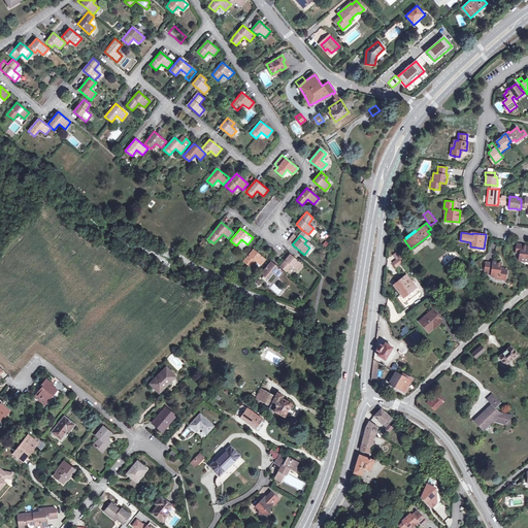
[(425,238),(414,246),(415,249),(426,239),(425,238)]
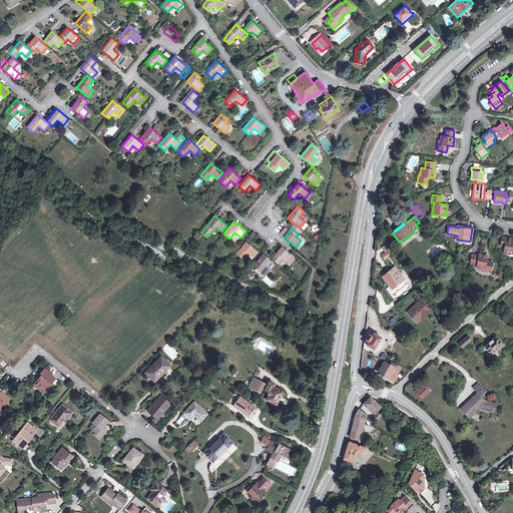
[(512,238),(502,237),(501,245),(504,245),(504,252),(512,253),(512,238)]
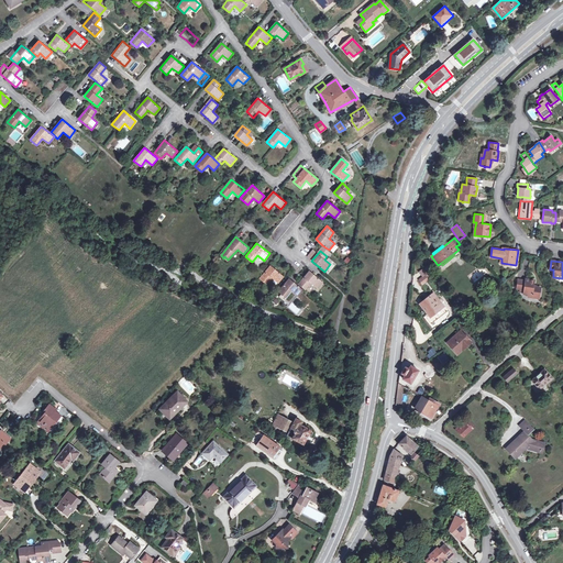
[(283,276),(271,265),(260,278),(266,285),(272,278),(277,283),(283,276)]
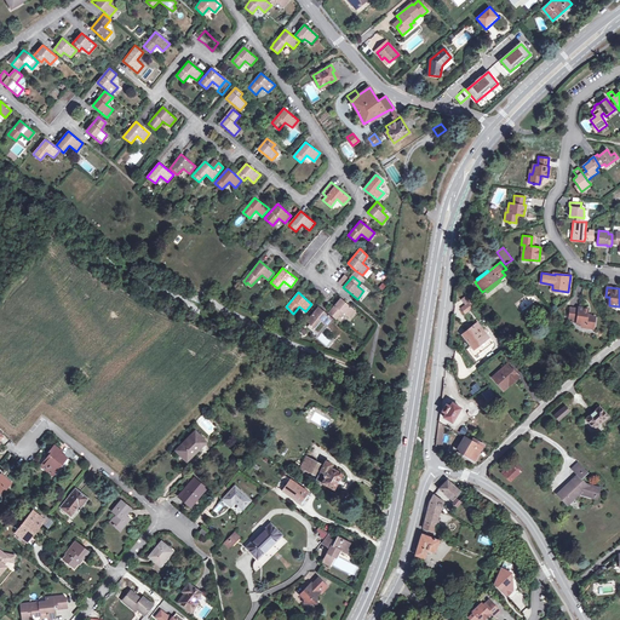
[(355,310),(340,298),(328,313),(336,319),(342,313),(348,317),(355,310)]
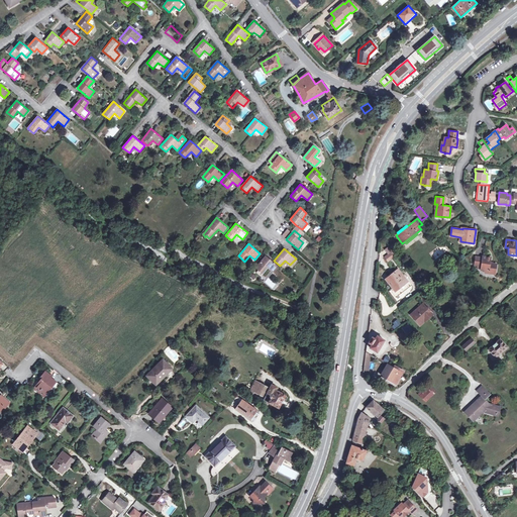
[(272,261),(266,255),(255,268),(262,273),(264,271),(267,267),(271,270),(273,272),(278,266),(272,261)]
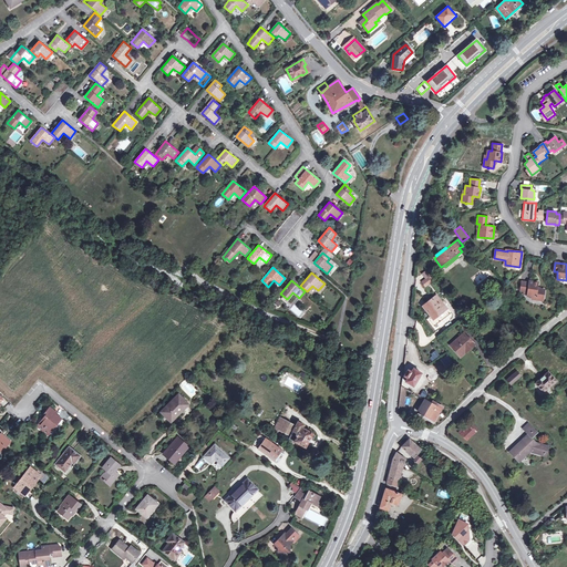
[(535,297),(535,299),(543,300),(544,289),(540,288),(542,282),(529,280),(529,281),(522,280),(521,290),(527,291),(527,296),(532,297),(535,297)]
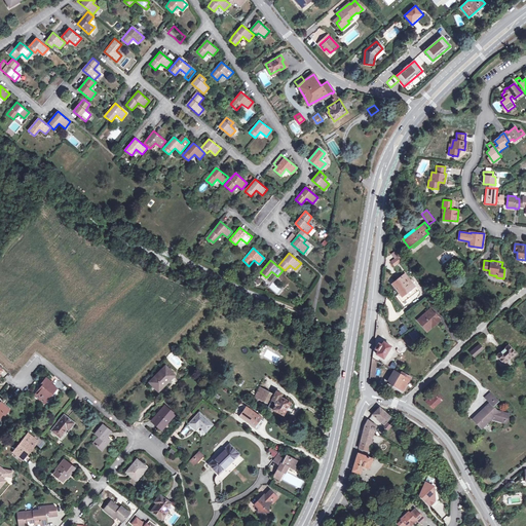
[(282,272),(276,276),(285,285),(290,280),(282,272)]
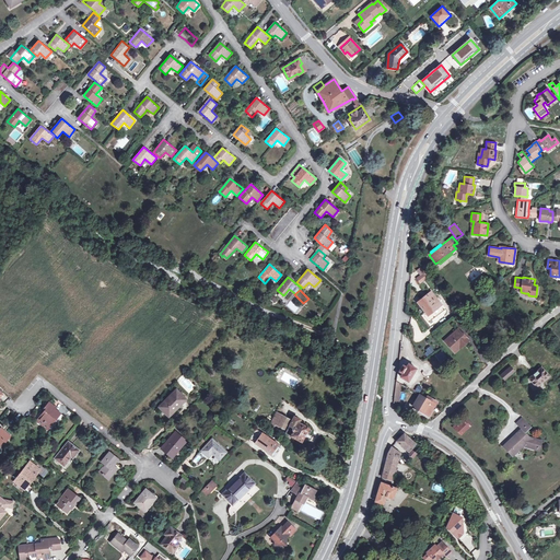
[(417,303),(424,313),(434,306),(435,308),(441,305),(431,292),(417,303)]
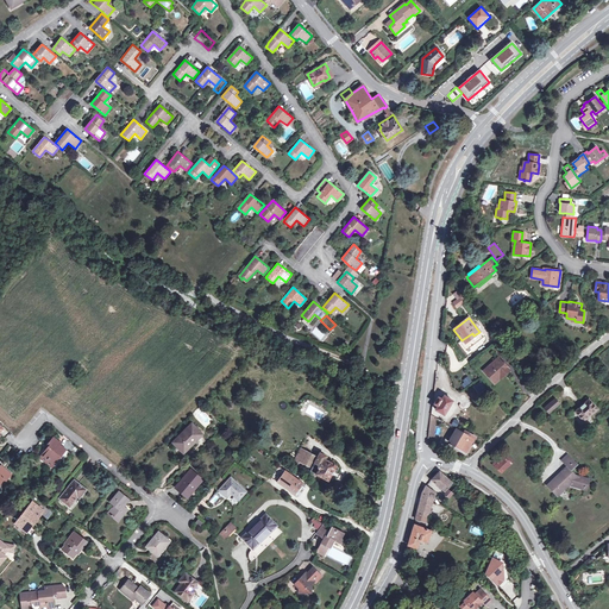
[(472,333),(462,340),(465,343),(473,336),(472,333)]
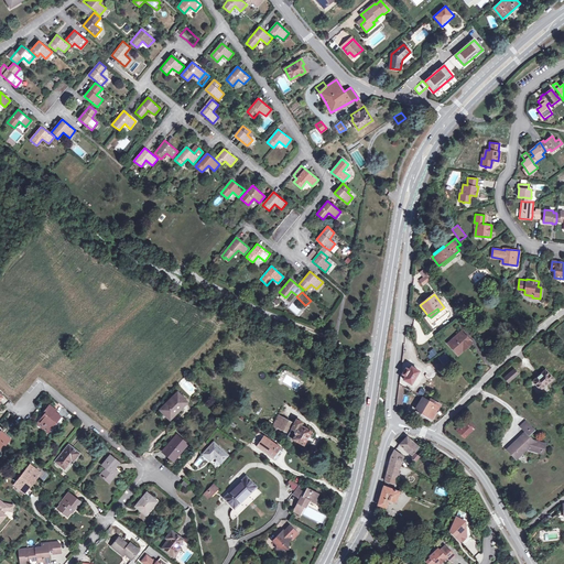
[(447,343),(456,351),(463,346),(465,348),(472,343),(461,332),(447,343)]
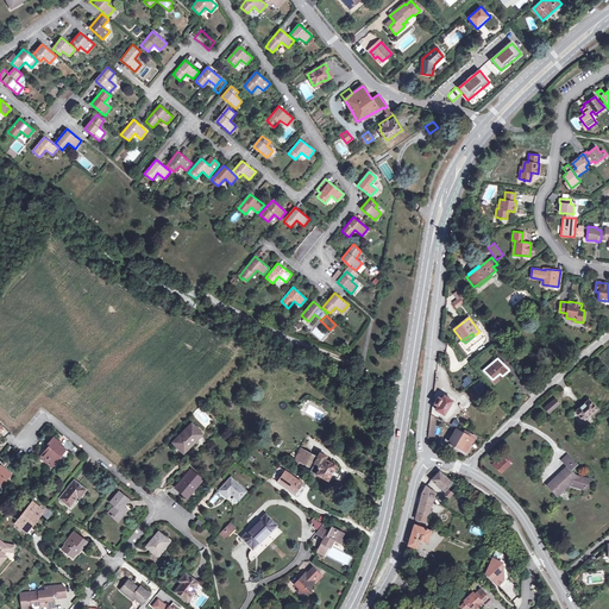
[(500,374),(493,380),(495,383),(502,376),(500,374)]
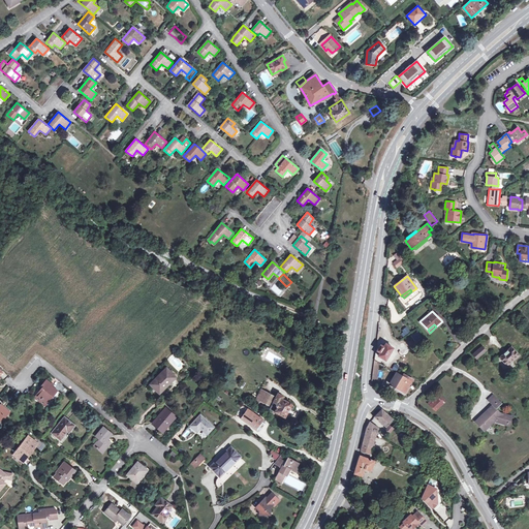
[(407,328),(400,333),(403,337),(410,332),(407,328)]
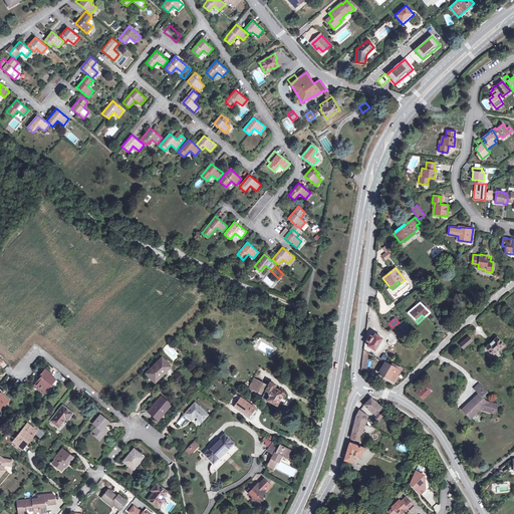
[(292,323),(285,319),(281,324),(288,329),(292,323)]
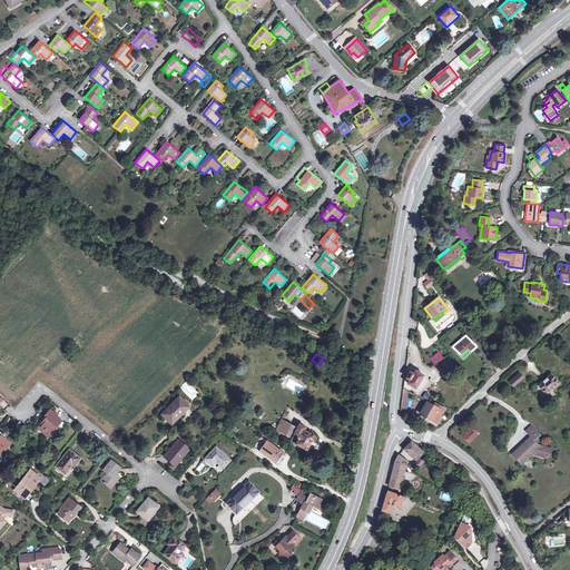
[(410,380),(408,383),(415,387),(423,375),(415,370),(413,373),(410,371),(406,377),(410,380)]
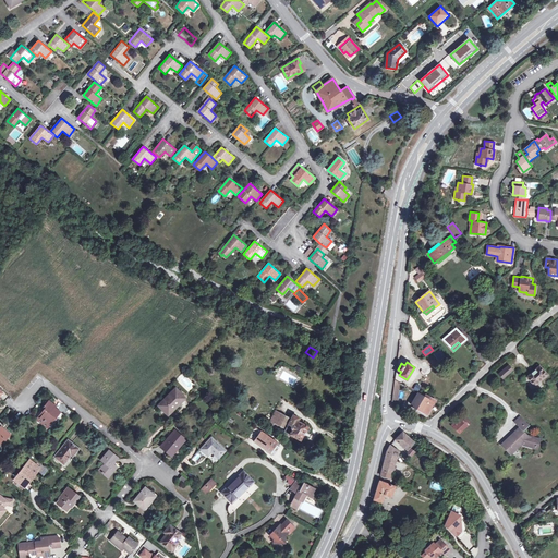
[(508,365),(498,374),(502,378),(512,370),(508,365)]
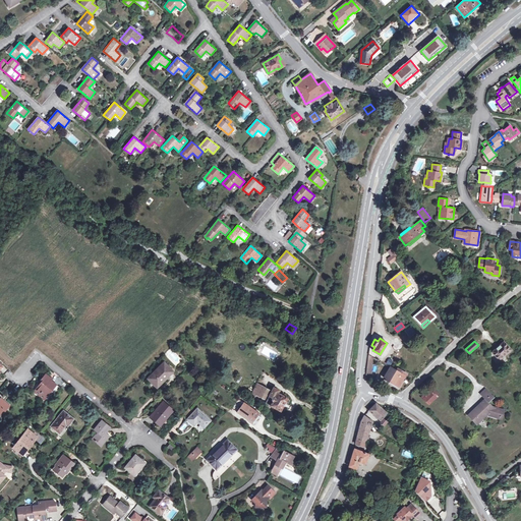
[(504,342),(491,352),(500,360),(511,350),(504,342)]
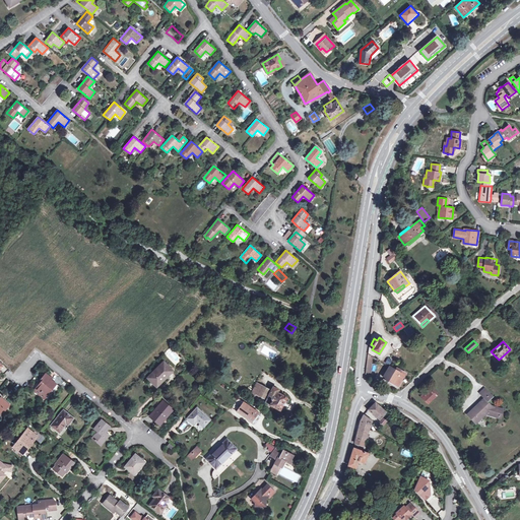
[(164,353),(175,366),(182,360),(170,347),(164,353)]
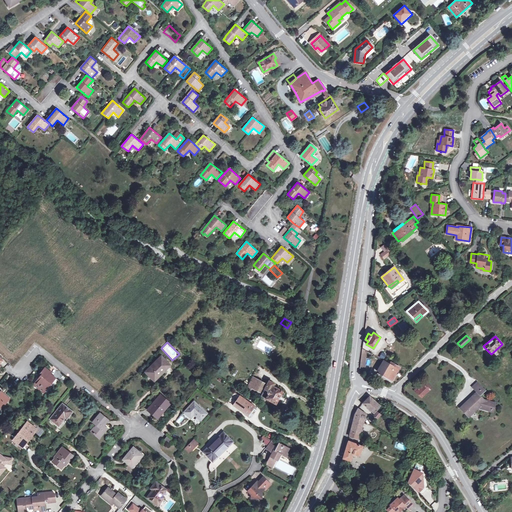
[(163,372),(170,365),(161,356),(150,367),(152,368),(147,373),(153,379),(161,370),(163,372)]
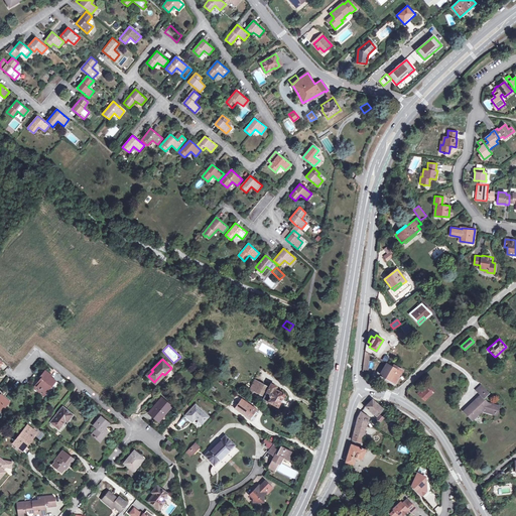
[(388,364),(382,375),(395,383),(401,372),(402,370),(397,367),(396,369),(392,367),(388,364)]
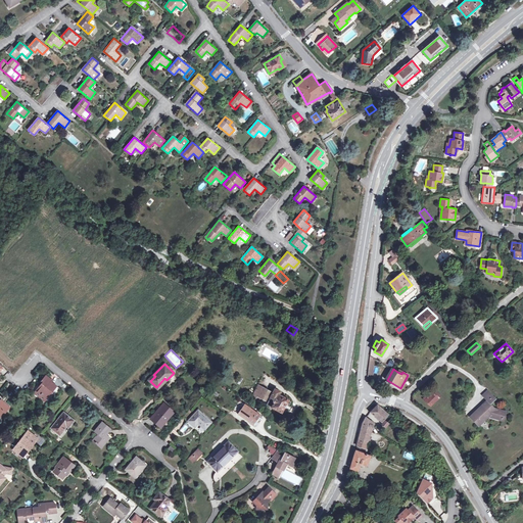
[(46,375),(40,382),(42,383),(40,385),(37,390),(38,391),(46,397),(47,398),(56,385),(51,381),(52,380),(46,375)]
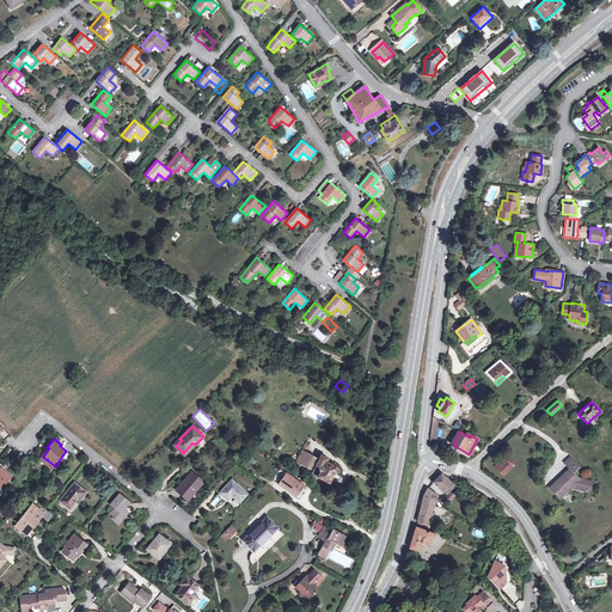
[(303,451),(297,461),(304,465),(310,467),(314,458),(303,451)]
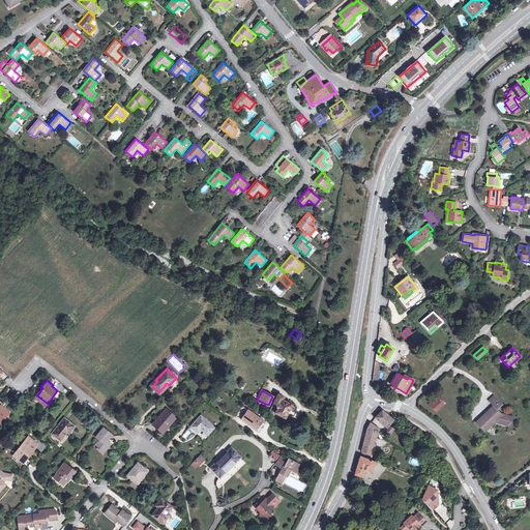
[(447,401),(441,393),(437,395),(428,404),(436,412),(447,401)]
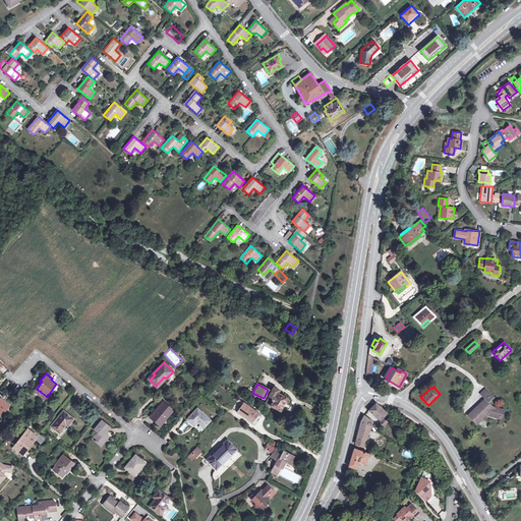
[(287,398),(277,393),(279,390),(273,388),(266,403),(281,411),(281,410),(283,411),(289,400),(287,399),(287,398)]
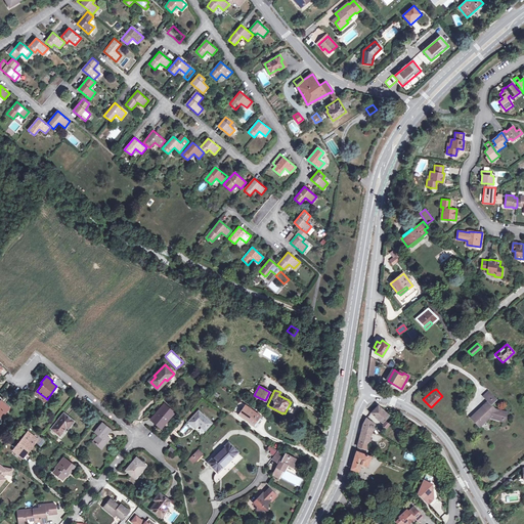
[(496,399),(489,390),(482,396),(487,401),(470,419),(479,427),(490,416),(503,420),(506,412),(494,408),(491,404),(496,399)]
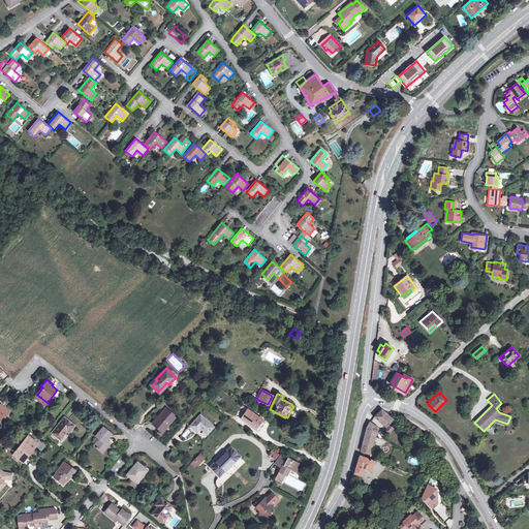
[(44,404),(47,402),(38,396),(36,398),(44,404)]
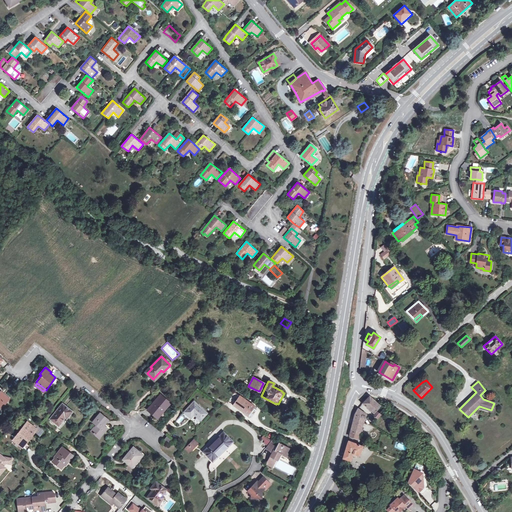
[(9,398),(5,395),(1,400),(0,398),(0,405),(3,402),(4,403),(5,404),(9,398)]
